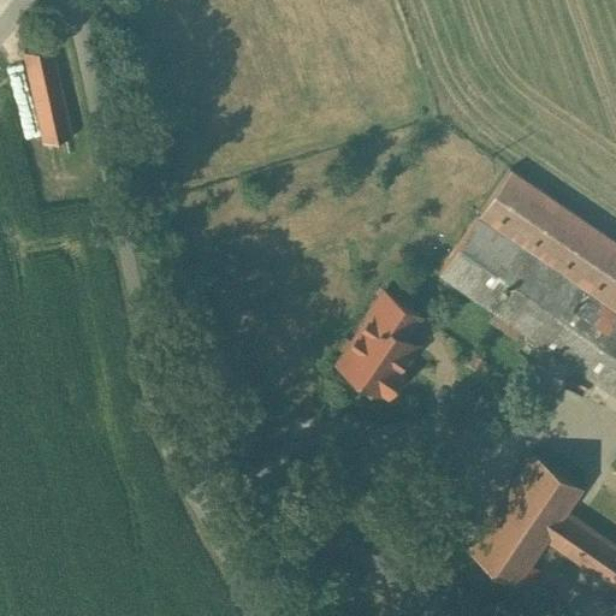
[(51,43),(22,49),(42,138),(70,132),(51,43)]
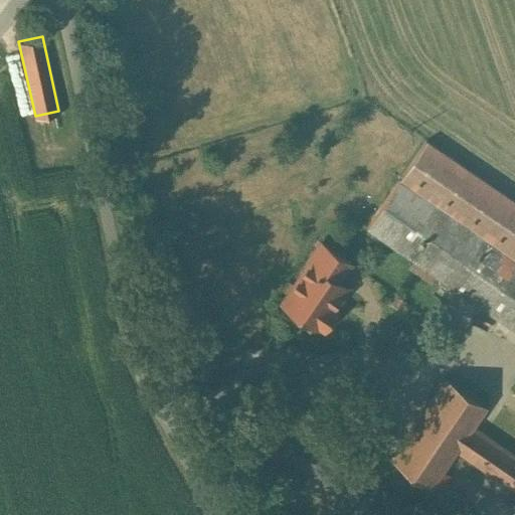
[(514,201),(424,140),(397,179),(514,260),(514,201)]
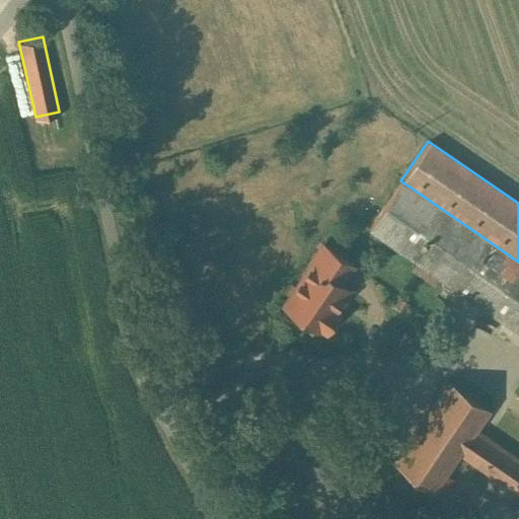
[(518,262),(400,180),(368,228),(518,331),(518,262)]
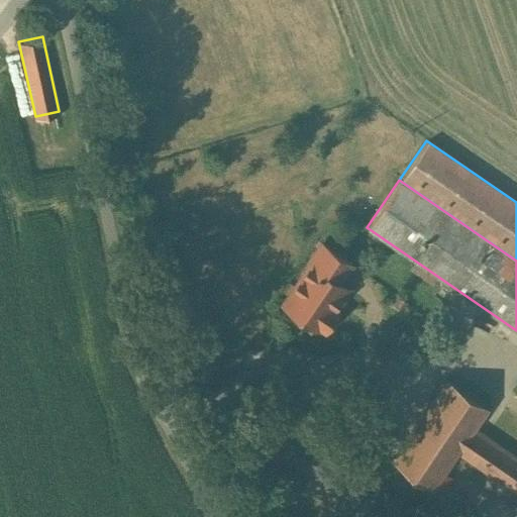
[(349,263),(319,242),(307,262),(308,263),(309,262),(337,281),(349,263)]
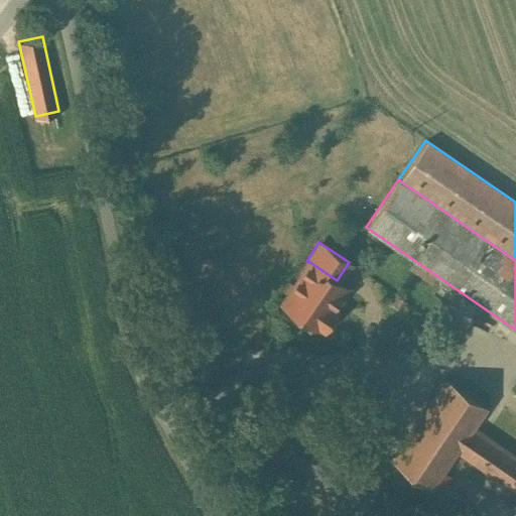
[(337,280),(308,261),(307,262),(292,283),(299,288),(288,304),(316,325),(317,323),(323,326),(334,308),(329,305),(343,285),(337,280)]
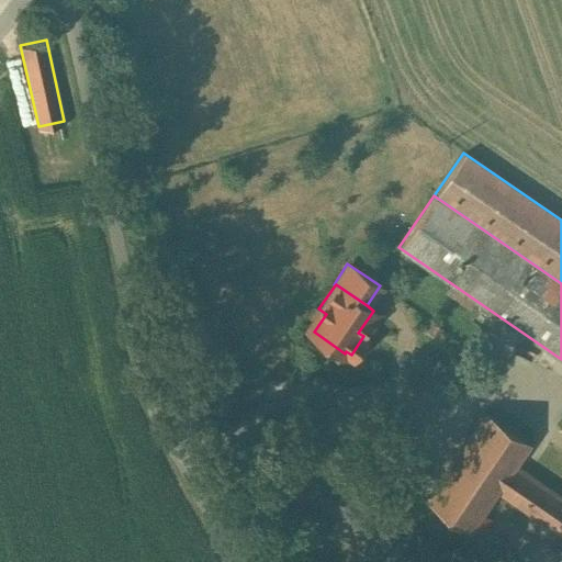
[(484,409),(425,497),(468,527),(495,489),(561,535),(561,495),(513,462),(528,440),(484,409)]
